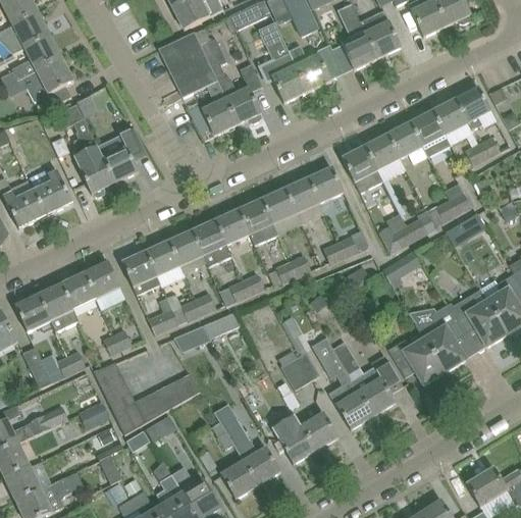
[(12,24),(37,11),(31,0),(3,0),(0,2),(11,23),(12,24)]
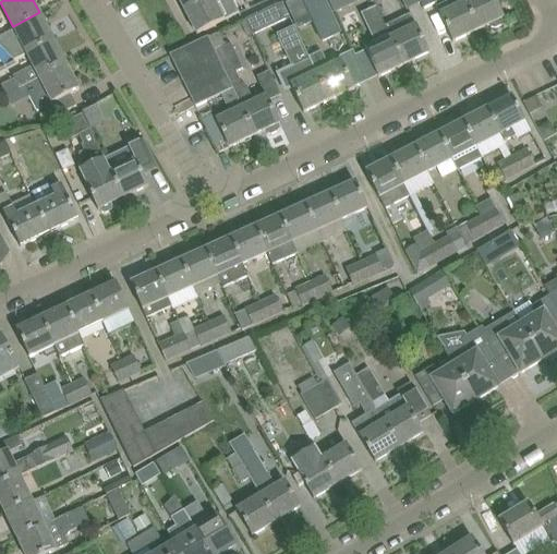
[(195,0),(183,7),(195,32),(238,10),(232,0),(195,0)]
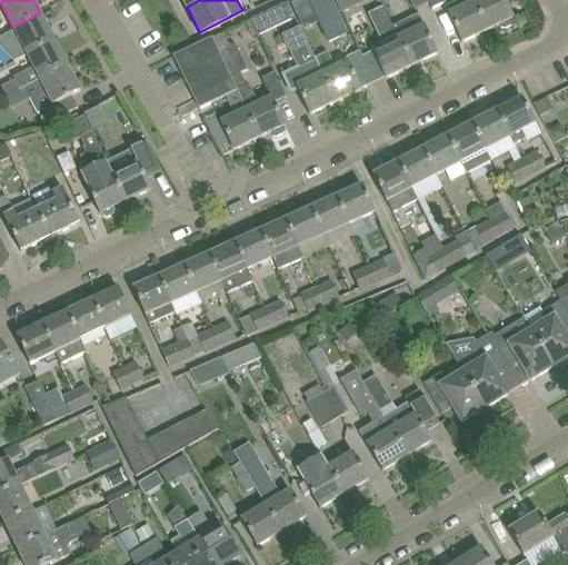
[(295,0),(292,1),(300,19),(304,18),(315,12),(318,19),(327,38),(346,30),(331,0),(295,0)]
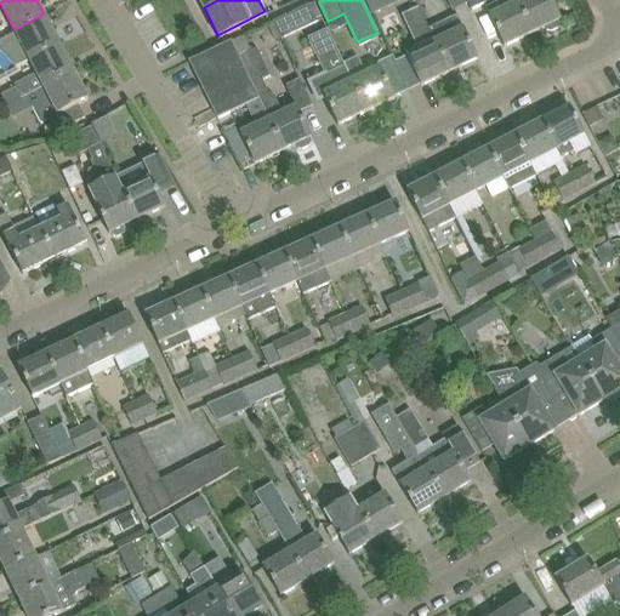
[(365,0),(370,11),(393,0),(365,0)]
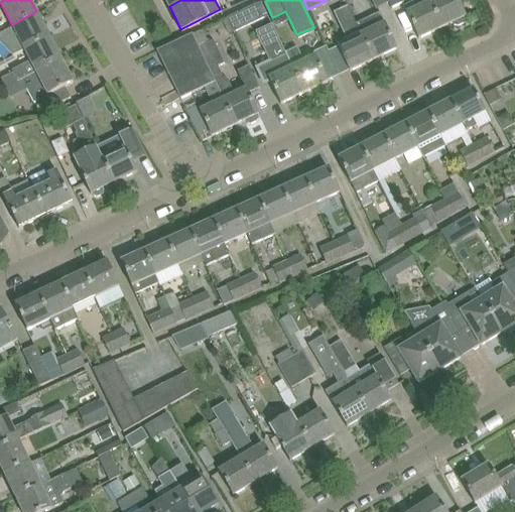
[(441,25),(428,0),(408,0),(402,3),(417,36),(441,25)]
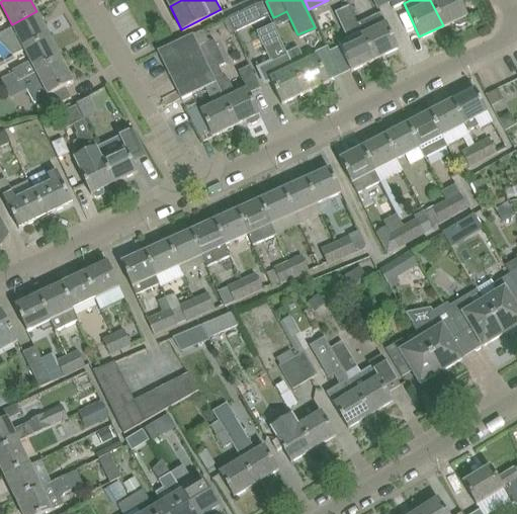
[(466,13),(459,0),(430,0),(443,25),(453,20),(454,22),(458,23),(464,20),(466,16),(465,14),(466,13)]
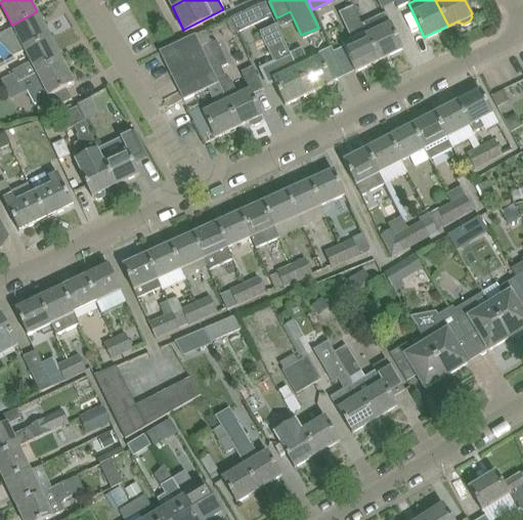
[(365,33),(360,20),(359,20),(351,3),(338,9),(352,39),(342,44),(354,70),(378,58),(365,33)]
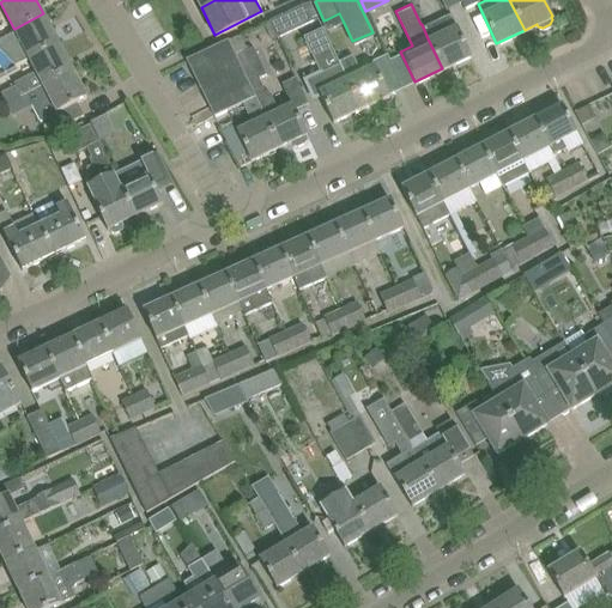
[(449,11),(422,24),(428,38),(442,68),(471,55),(449,11)]
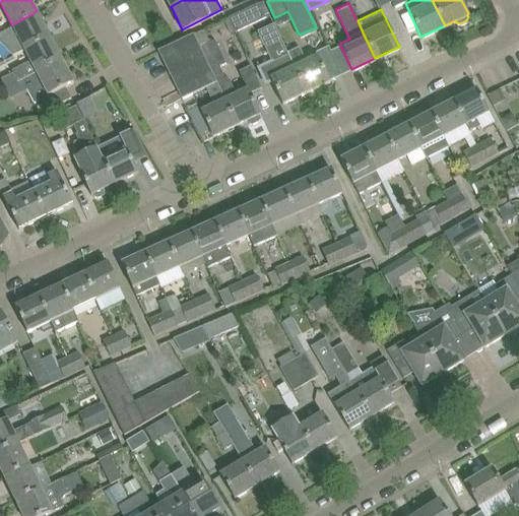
[(0,40),(12,53),(23,47),(49,34),(37,11),(12,24),(11,23),(0,28),(0,40)]
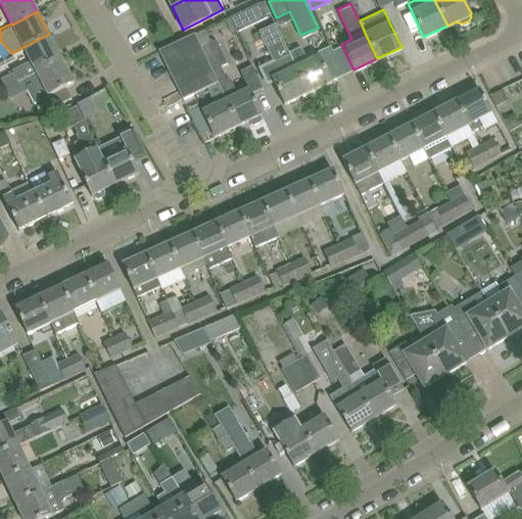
[(272,79),(283,102),(306,91),(295,66),(287,50),(275,21),(258,30),(274,60),(259,67),(266,81),(272,79)]
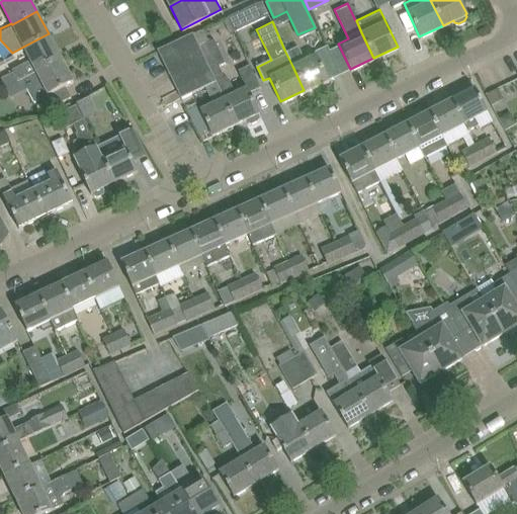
[(224,60),(212,36),(207,39),(201,27),(191,32),(214,80),(223,98),(235,123),(245,118),(247,121),(252,121),(256,119),(259,116),(257,112),(259,111),(247,87),(235,92),(228,76),(223,74),(218,64),(224,60)]
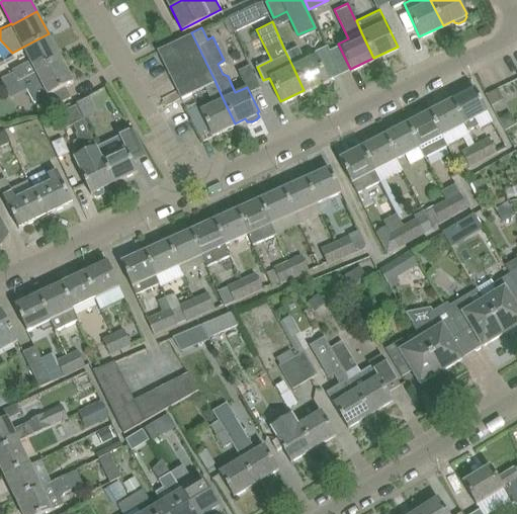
[(180,96),(203,85),(214,80),(191,32),(157,49),(180,96)]
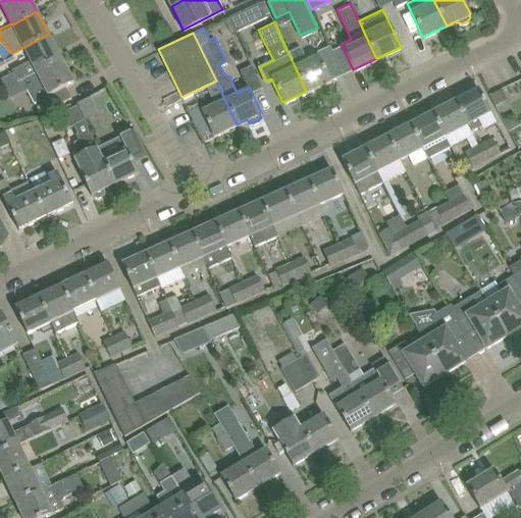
[(0,88),(28,74),(36,70),(60,57),(49,34),(23,47),(30,58),(11,67),(12,70),(1,75),(0,73),(0,88)]
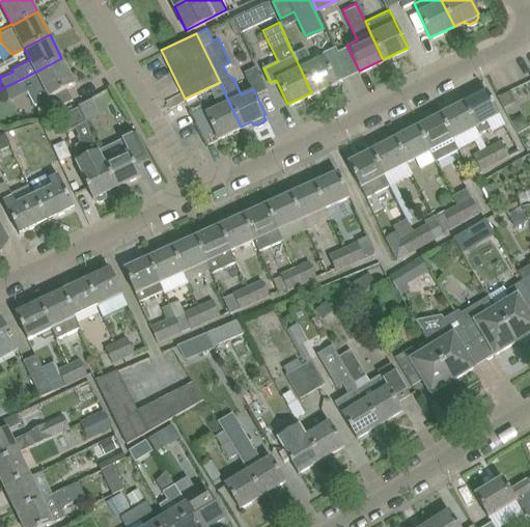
[(304,45),(291,51),(311,92),(336,81),(324,55),(312,61),(304,45)]
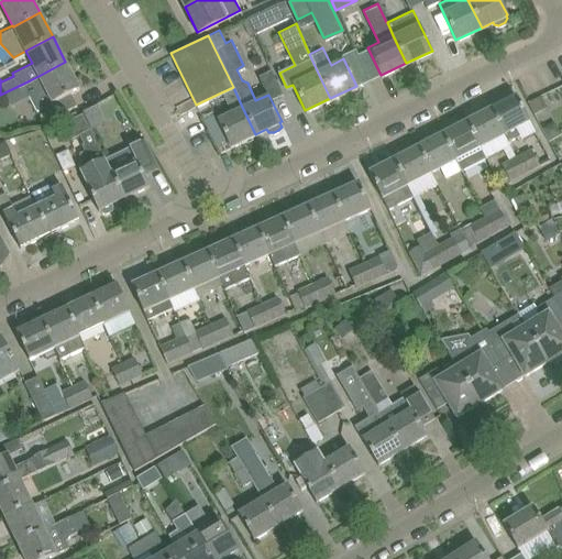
[(39,76),(30,80),(33,88),(26,92),(34,109),(44,103),(51,117),(76,103),(69,91),(78,87),(65,62),(39,76)]
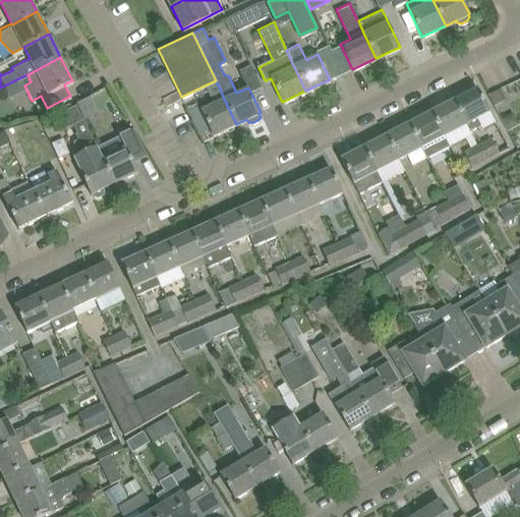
[(216,80),(205,85),(214,104),(201,110),(200,110),(213,135),(236,124),(224,99),(216,80)]
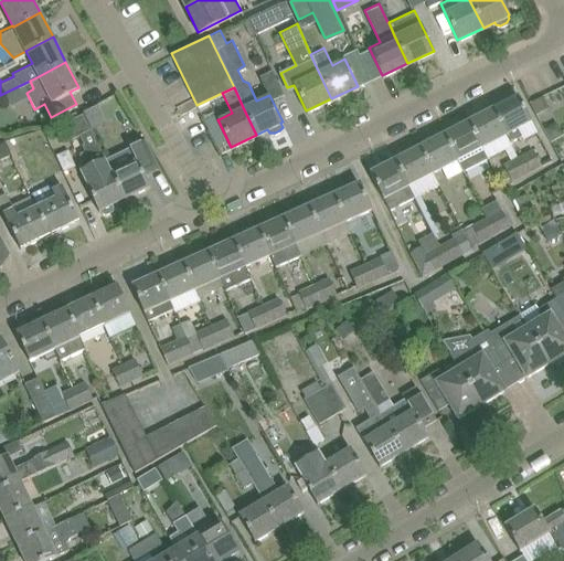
[(492,107),(504,133),(509,140),(520,135),(517,127),(530,119),(518,95),(513,96),(512,93),(502,97),(504,102),(492,107)]
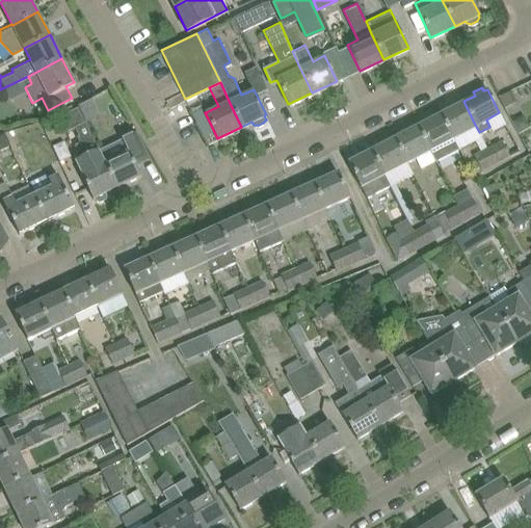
[(516,99),(510,88),(498,94),(503,106),(516,99)]
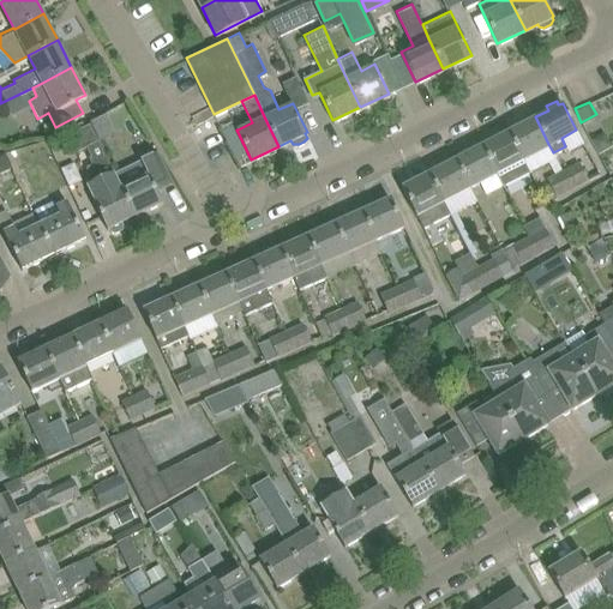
[(535,116),(509,131),(522,157),(548,144),(535,116)]
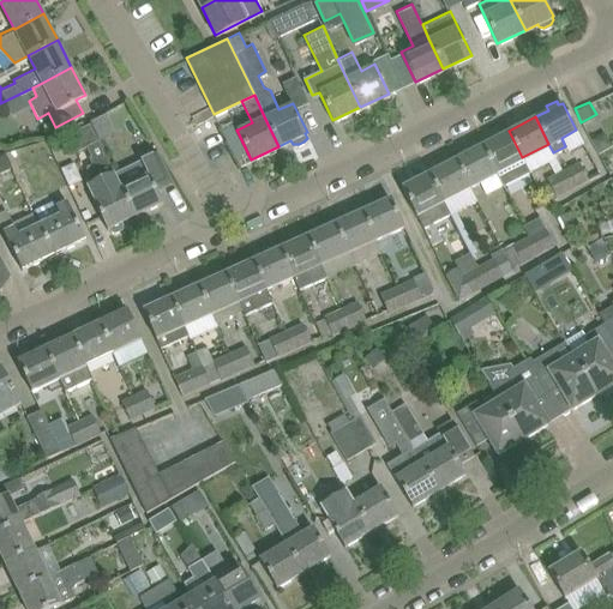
[(232,118),(218,124),(224,136),(236,130),(238,130),(232,118)]
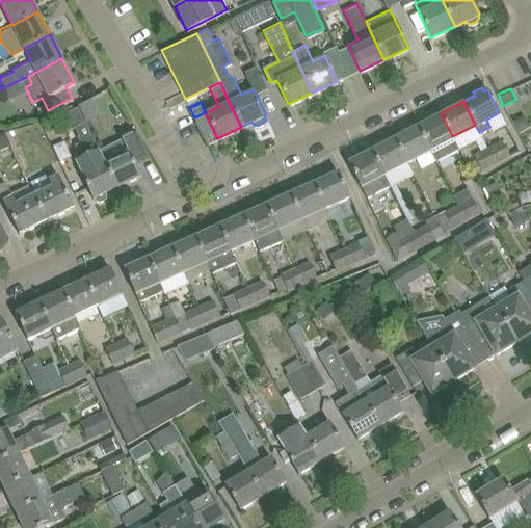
[(78,105),(59,114),(67,130),(74,126),(78,134),(76,135),(79,140),(74,143),(77,158),(74,159),(93,198),(95,195),(96,199),(99,201),(106,198),(106,193),(105,191),(115,186),(99,149),(85,121),(78,105)]
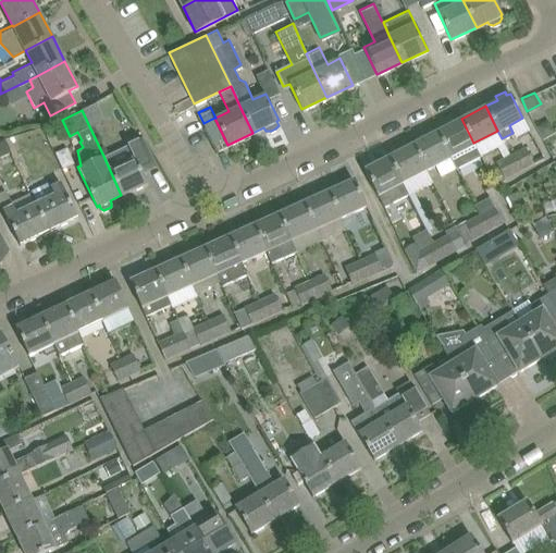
[(461,119),(436,132),(449,156),(455,167),(479,154),(473,143),(461,119)]
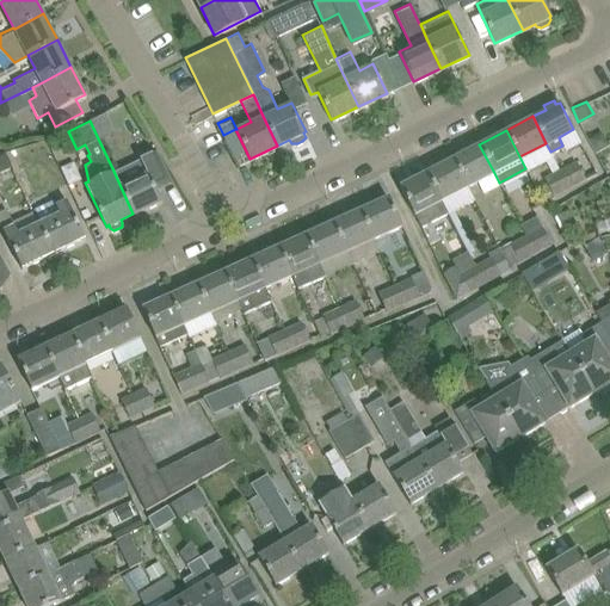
[(601,130),(587,137),(595,150),(608,143),(601,130)]
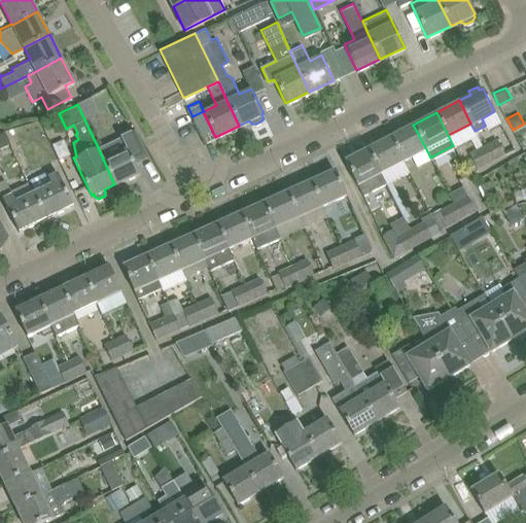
[(22,123),(5,130),(13,149),(30,142),(22,123)]
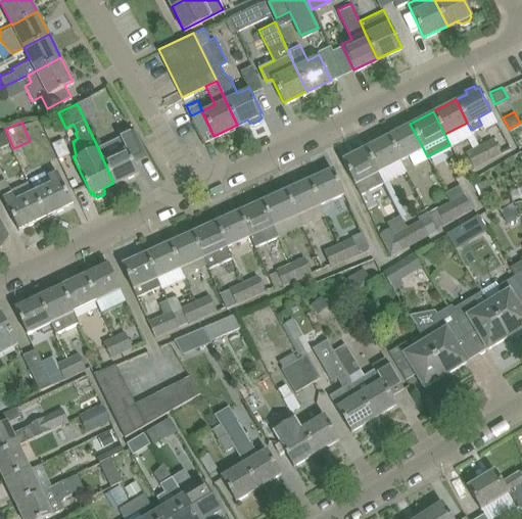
[(410,124),(387,135),(399,157),(422,146),(410,124)]
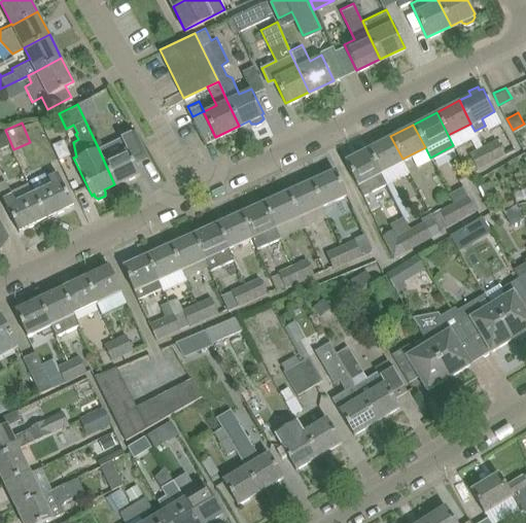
[(139,172),(134,162),(147,155),(134,130),(98,147),(114,184),(139,172)]
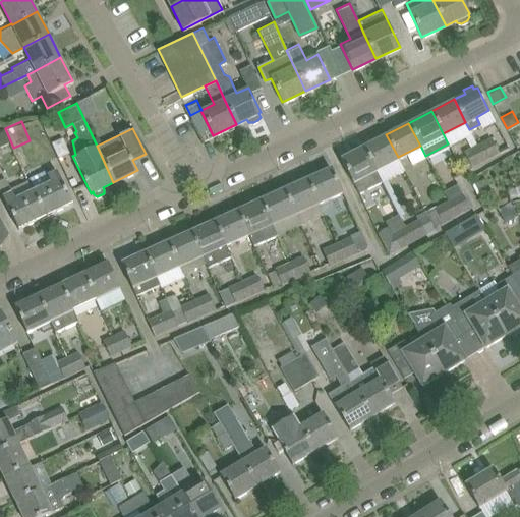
[(386,134),(363,147),(376,169),(398,157),(386,134)]
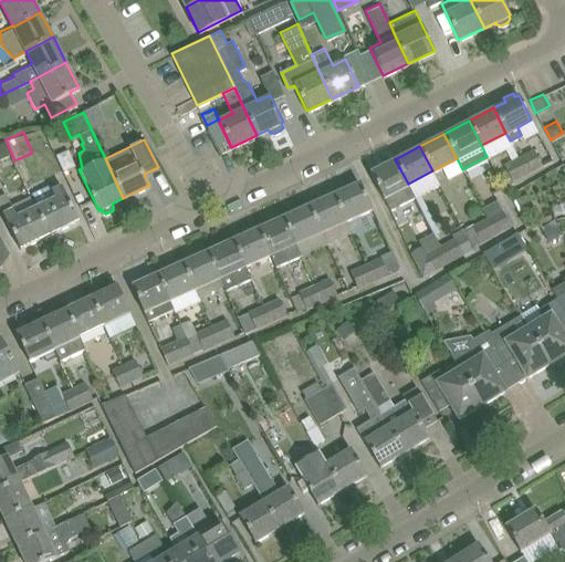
[(532,146),(518,155),(526,173),(542,165),(532,146)]
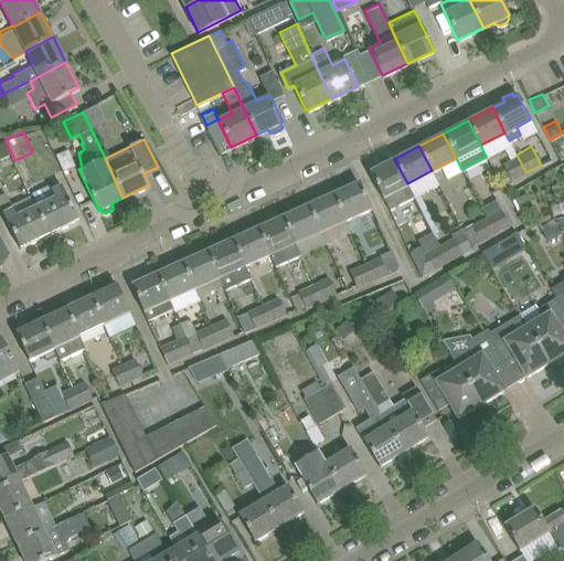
[(525,172),(517,155),(501,162),(511,180),(525,172)]
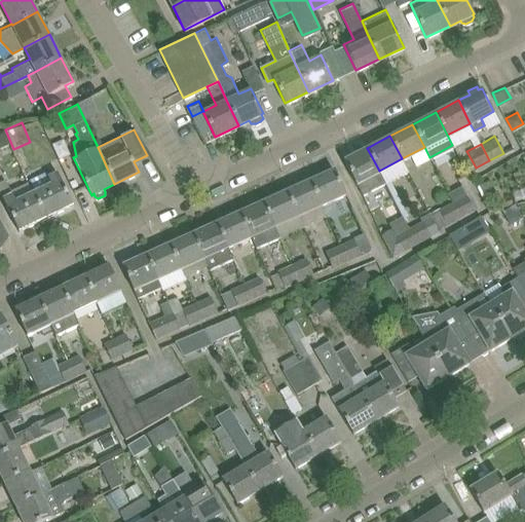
[(379,171),(367,148),(343,159),(362,194),(384,182),(378,171),(379,171)]
